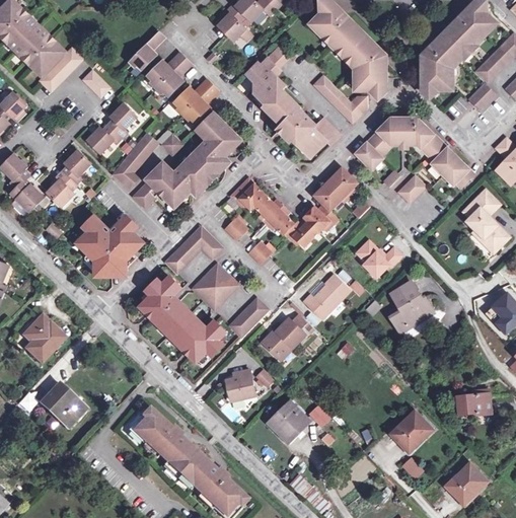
[(8,0),(0,9),(0,34),(2,32),(6,37),(10,41),(7,44),(20,57),(23,54),(27,58),(31,62),(28,65),(37,72),(39,69),(44,74),(41,77),(38,80),(49,91),(80,59),(69,48),(64,53),(53,43),(52,44),(47,38),(48,37),(26,15),(25,17),(19,11),(20,10),(10,0),(8,0)]
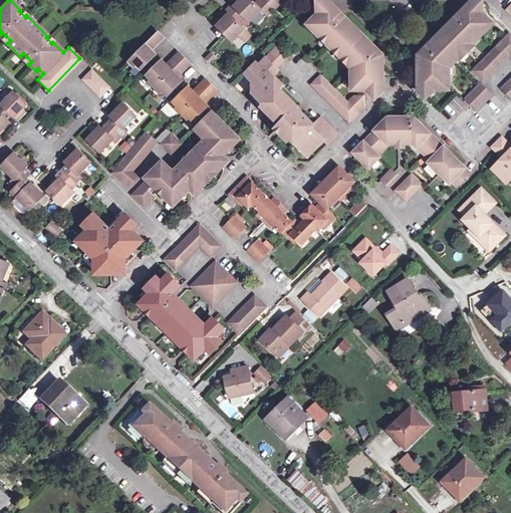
[(0,9),(8,0),(0,0),(0,9)]
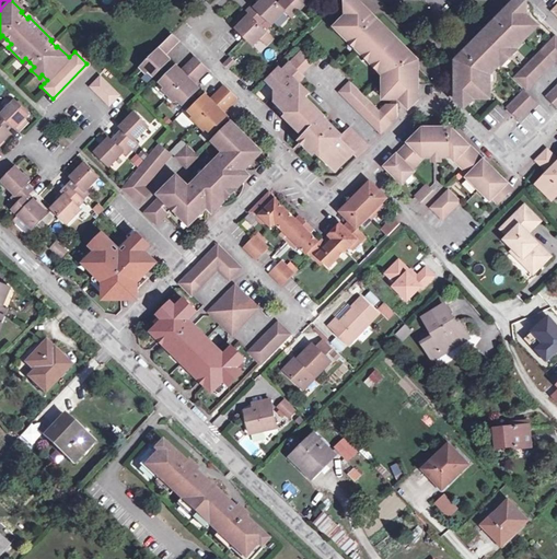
[(277,0),(275,3),(271,0),(258,0),(252,7),(250,4),(247,7),(239,15),(243,19),(235,25),(233,27),(241,36),(250,45),(257,37),(263,31),(264,31),(263,30),(268,24),(282,10),(289,16),(296,11),(301,4),(300,3),(296,0),(277,0)]
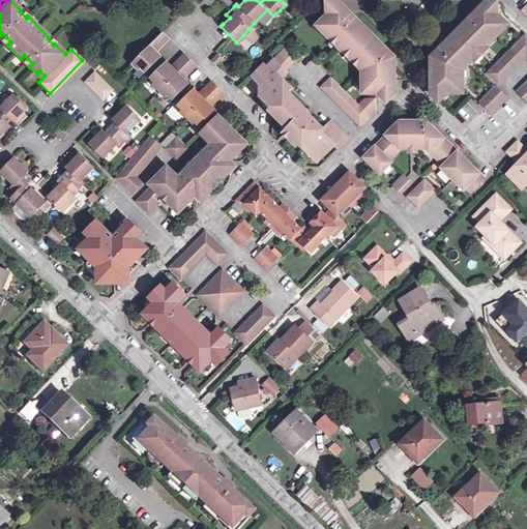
[(429,92),(434,97),(439,92),(445,92),(461,92),(461,69),(470,60),(478,53),(487,43),(502,28),(499,24),(503,21),(495,12),(495,7),(495,1),(484,1),(484,6),(478,6),(433,53),(438,58),(429,68),(429,92)]
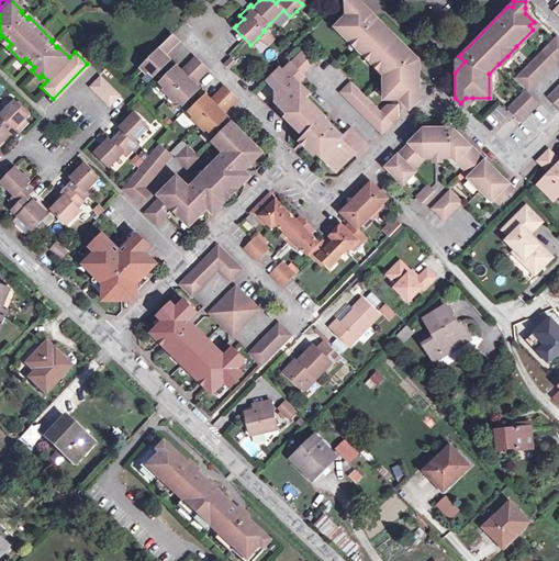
[(365,14),(353,2),(346,2),(346,8),(346,14),(342,19),(342,34),(381,74),(382,75),(382,93),(388,93),(388,98),(400,98),(417,98),(416,66),(409,58),(412,55),(370,14),(365,14)]
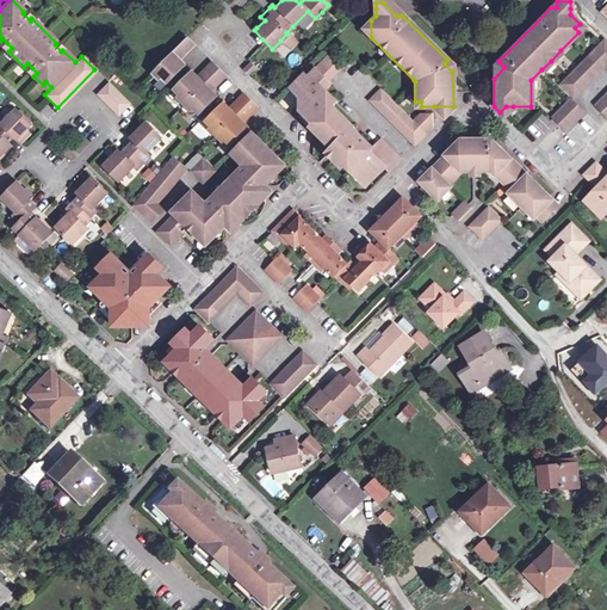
[(396,16),(402,16),(389,2),(383,2),(396,16)]
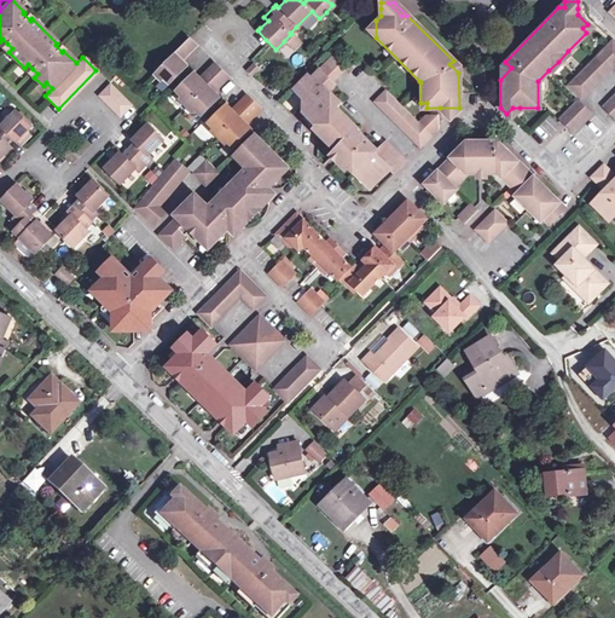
[(256,24),(260,28),(268,21),(264,17),(256,24)]
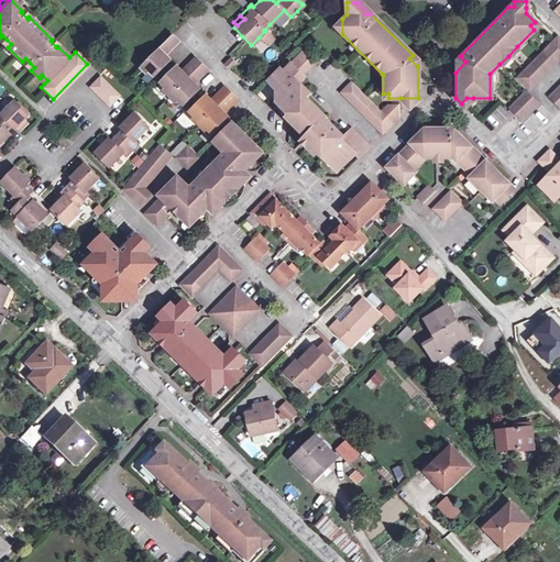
[(265,44),(272,39),(264,31),(259,37),(265,44)]
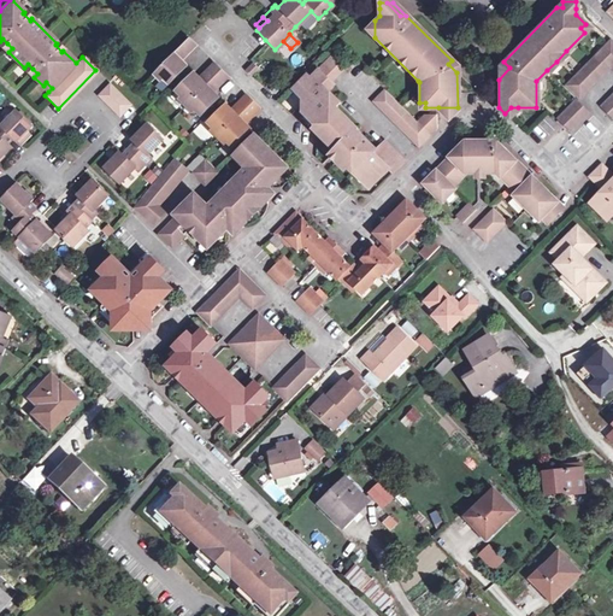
[(177,53),(181,57),(193,45),(187,37),(152,72),(159,80),(161,77),(166,82),(183,65),(178,60),(175,57),(177,53)]
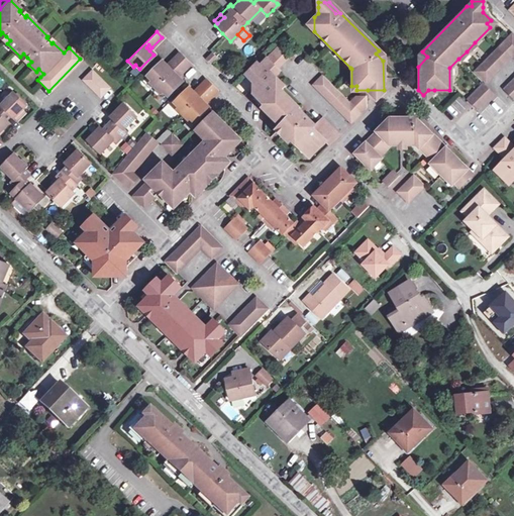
[(473,71),(484,82),(510,55),(513,59),(513,37),(510,33),(473,71)]
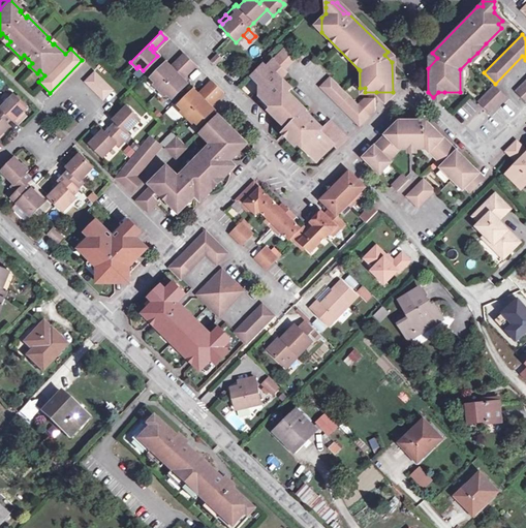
[(253,43),(245,49),(250,56),(258,50),(253,43)]
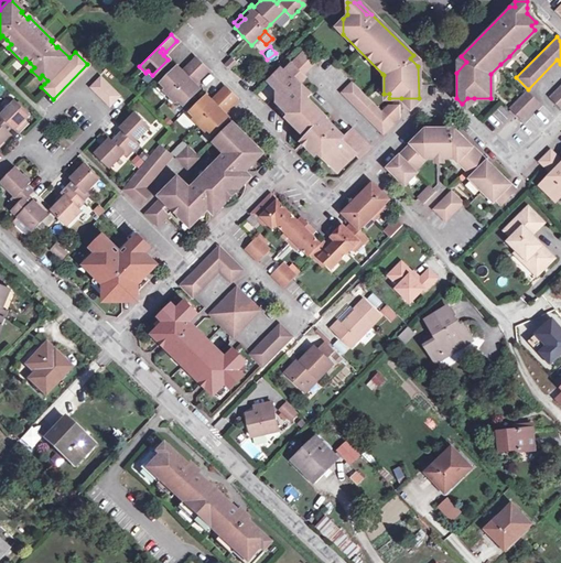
[(520,50),(518,46),(509,56),(511,58),(520,50)]
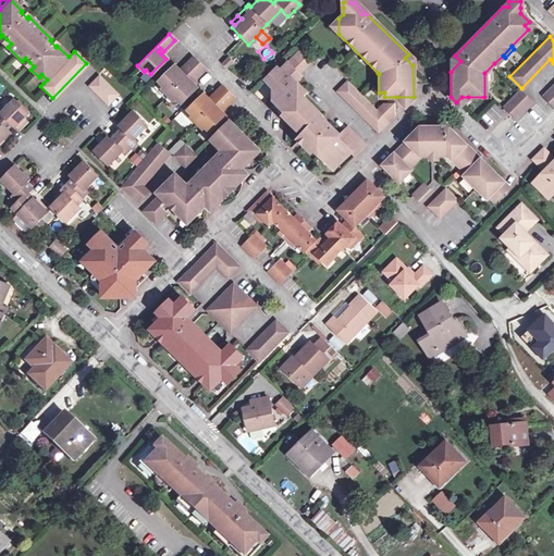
[(307,61),(297,50),(278,70),(274,68),(266,76),(268,79),(266,83),(279,96),(277,98),(282,103),(278,108),(284,113),(285,111),(292,118),(287,121),(302,135),(307,140),(303,145),(309,152),(311,150),(324,163),(329,159),(335,165),(348,152),(352,155),(362,145),(344,127),(337,135),(319,116),(320,115),(300,96),(305,91),(293,81),(295,78),(293,76),(296,73),(307,61)]
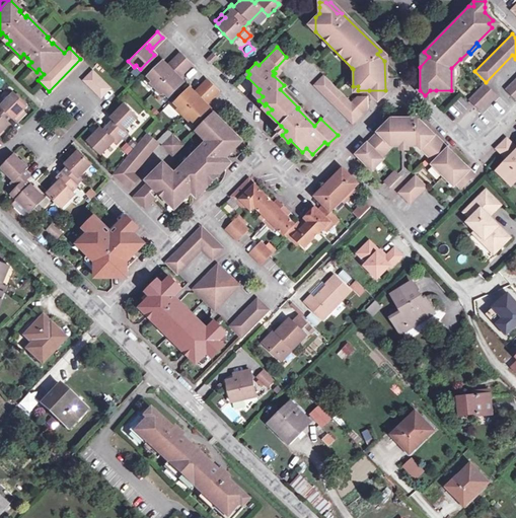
[(420,55),(420,67),(429,57),(424,52),(420,55)]
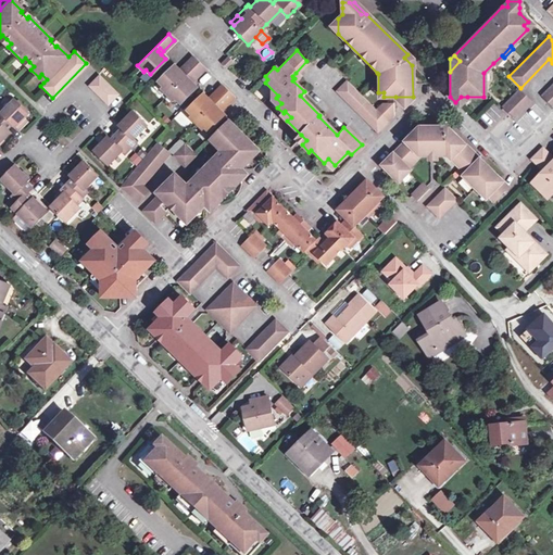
[(504,58),(502,55),(493,63),(495,66),(504,58)]
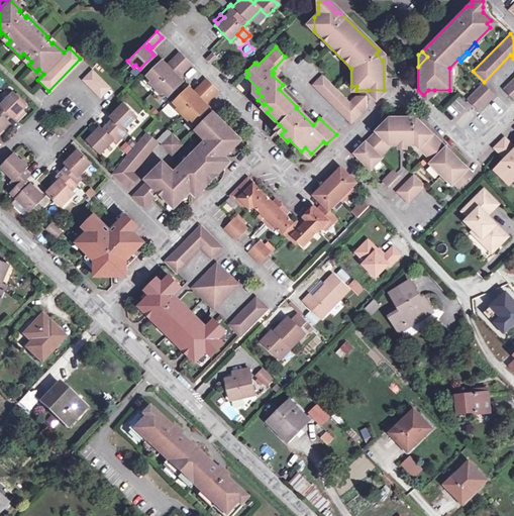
[(168,69),(165,66),(160,61),(145,75),(150,80),(148,82),(153,87),(160,93),(162,91),(167,96),(181,82),(176,77),(173,74),(175,71),(178,74),(189,64),(183,58),(178,53),(167,63),(170,66),(168,69)]
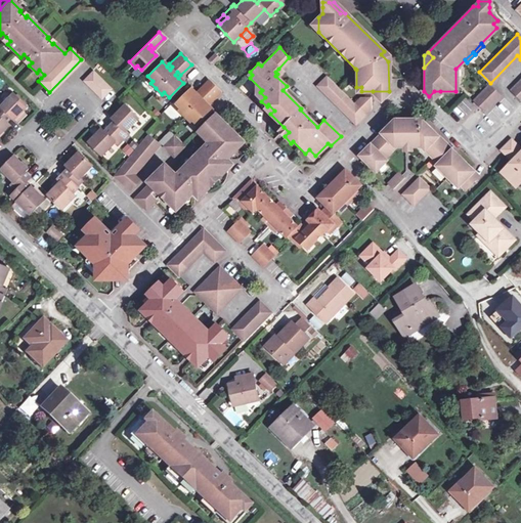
[(208,59),(211,62),(216,57),(213,54),(208,59)]
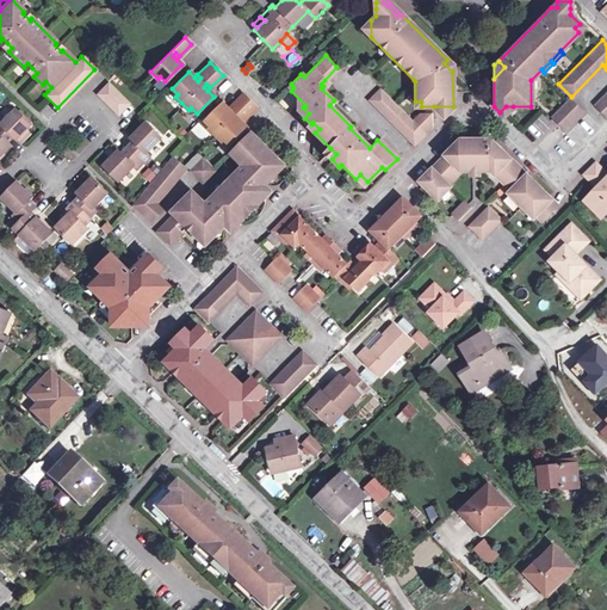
[(116,114),(127,103),(107,82),(95,93),(116,114)]
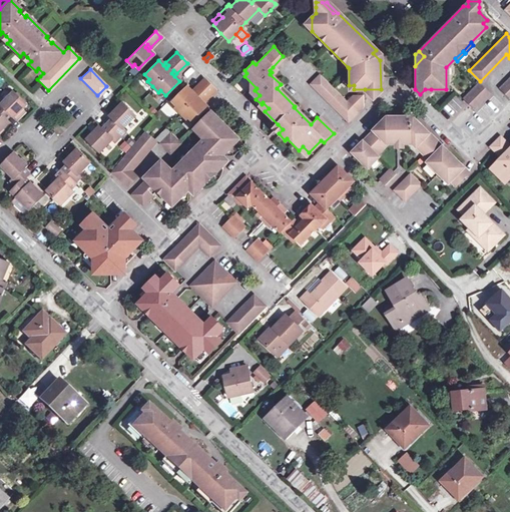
[(346,120),(355,111),(345,100),(318,74),(309,84),(346,120)]
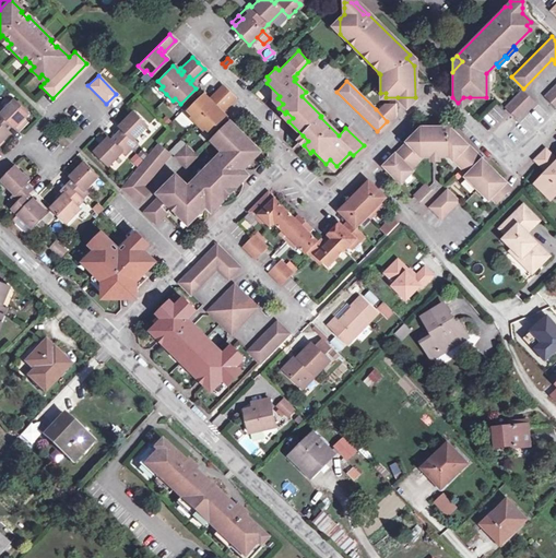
[(555,82),(542,96),(554,108),(555,105),(555,82)]
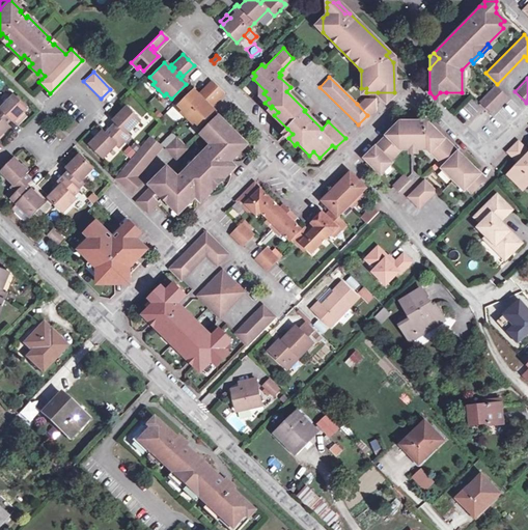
[(199,98),(196,94),(191,89),(176,104),(182,109),(179,111),(186,117),(192,122),(194,120),(198,126),(213,111),(209,106),(205,103),(207,101),(211,104),(221,92),(216,87),(210,81),(199,91),(202,94),(199,98)]
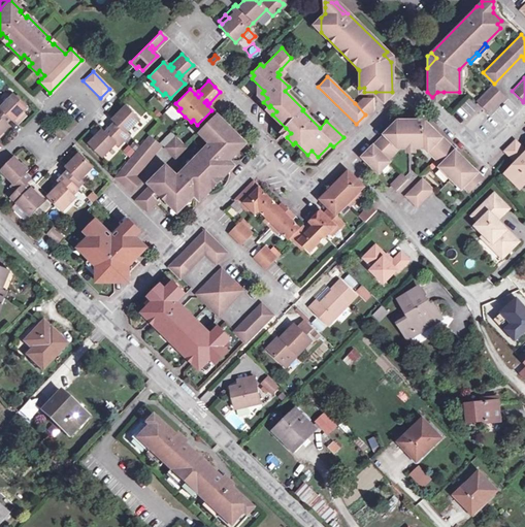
[(486,101),(491,106),(502,96),(491,85),(476,101),(481,107),(486,101)]
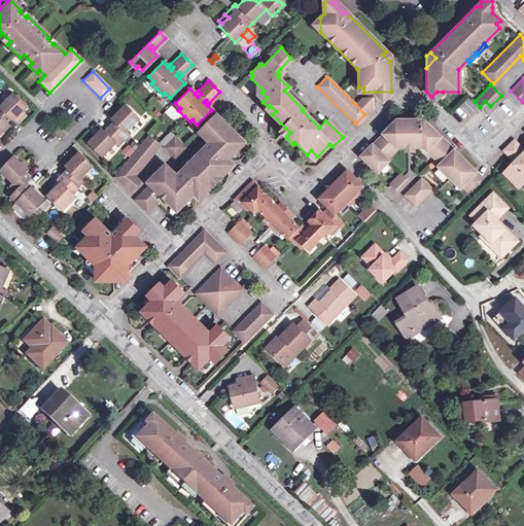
[(0,118),(4,123),(9,117),(11,119),(25,106),(10,93),(0,103),(0,118)]
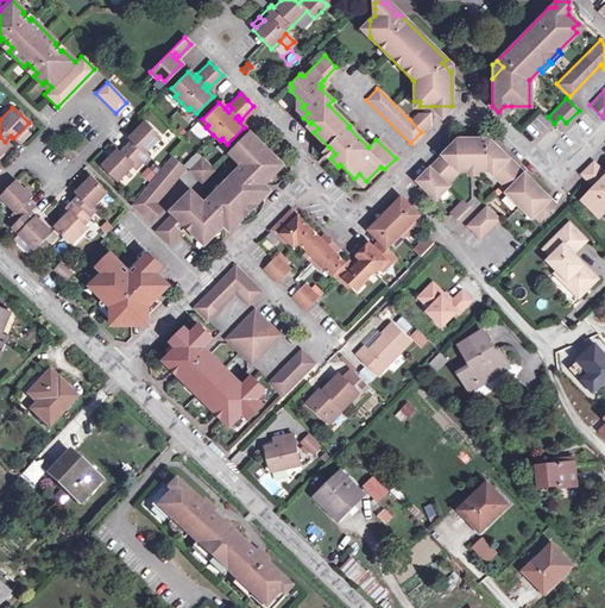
[(308,113),(302,107),(296,112),(303,118),(308,113)]
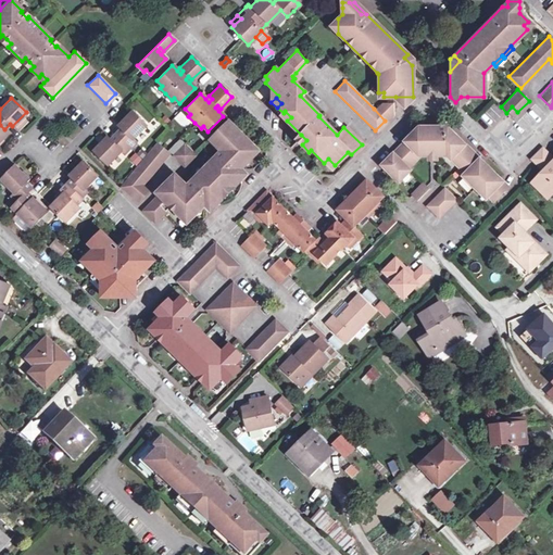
[(379,103),(374,109),(385,121),(390,115),(390,103),(379,103)]
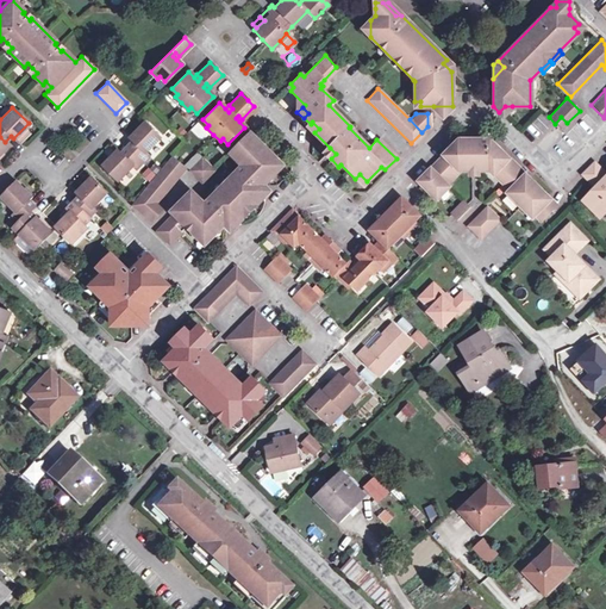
[(561,130),(567,123),(561,117),(555,124),(561,130)]
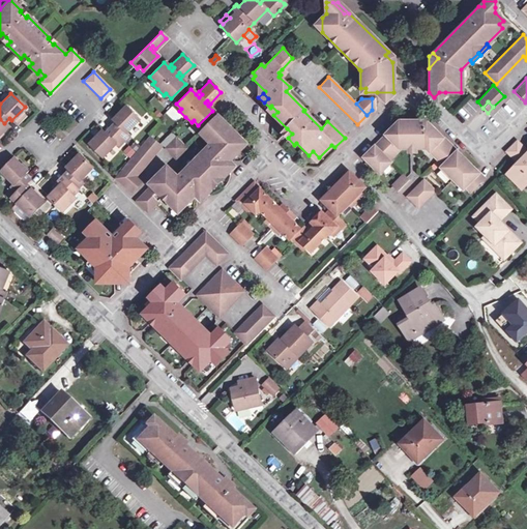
[(114,121),(109,127),(122,140),(127,135),(125,131),(138,119),(124,106),(111,118),(114,121)]
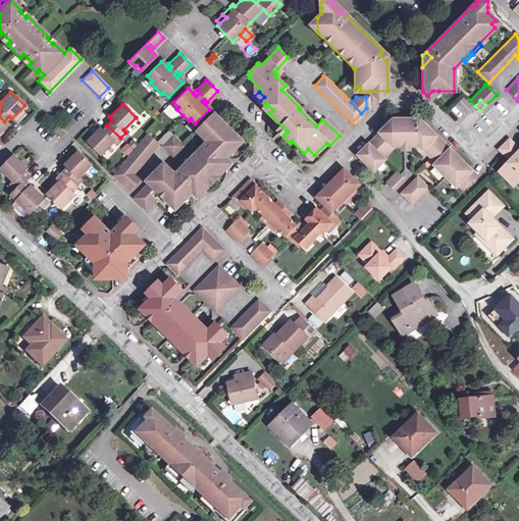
[(264,108),(269,113),(273,110),(267,104),(266,106),(264,108)]
